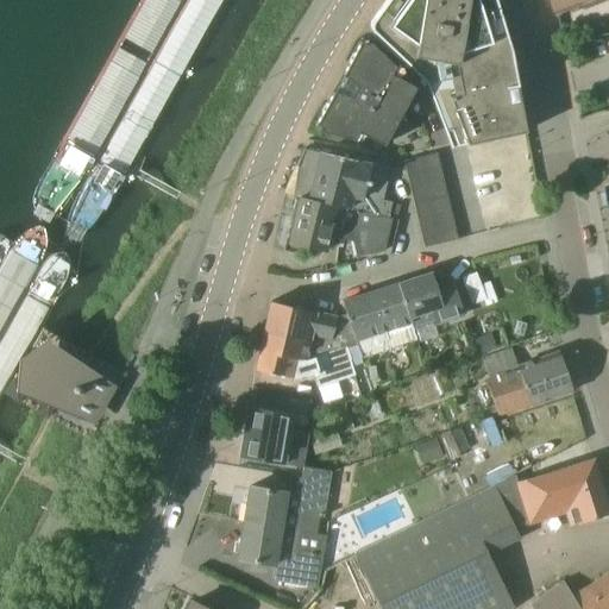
[(510,50),(494,0),(385,0),(371,20),(372,22),(371,23),(371,24),(371,25),(371,27),(371,29),(371,30),(374,32),(372,33),(427,83),(452,148),(512,136),(526,132),(521,110),(510,50)]
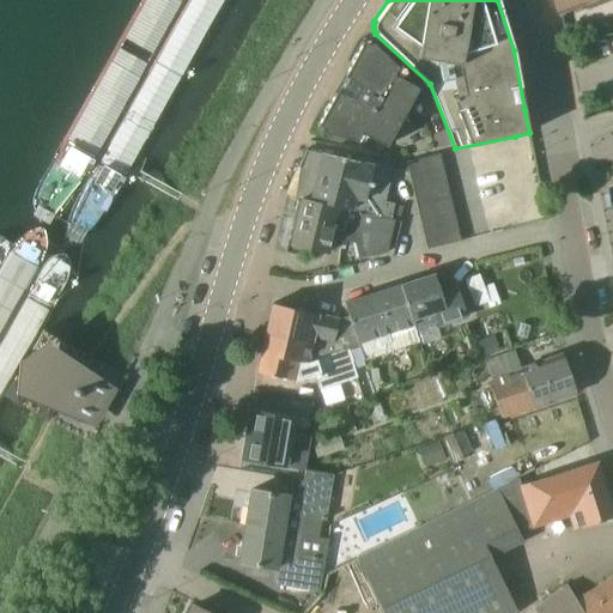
[(557,0),(560,14),(587,4),(589,10),(606,4),(604,0),(557,0)]
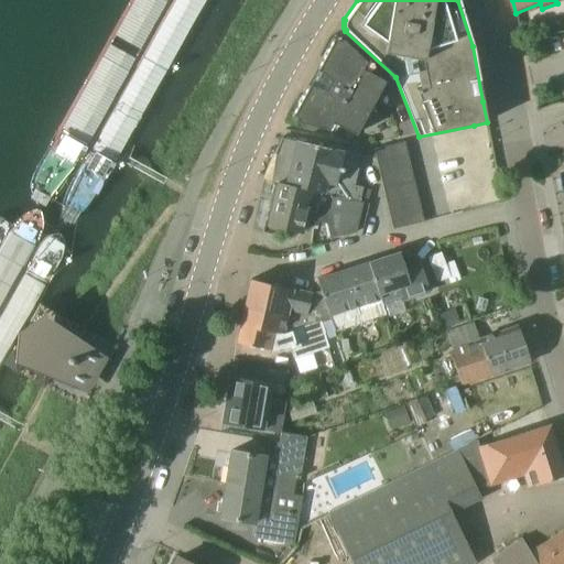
[(366,62),(339,38),(336,38),(333,40),(332,39),(291,116),(292,116),(291,117),(291,118),(291,119),(291,120),(292,120),(293,121),(294,122),(327,130),(332,121),(355,134),(384,82),(361,68),(366,62)]
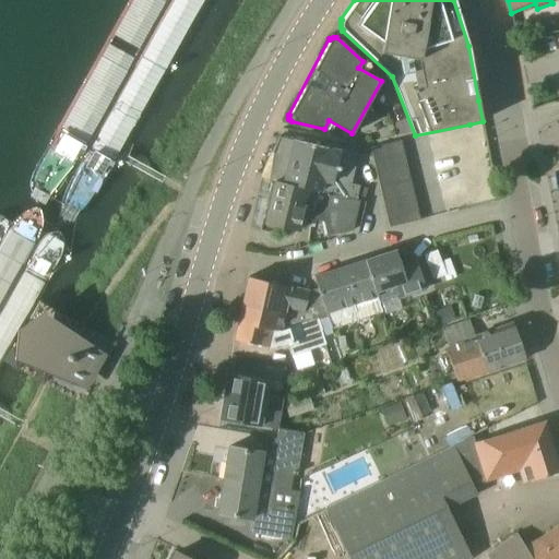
[(270,180),(274,181),(318,191),(356,200),(359,187),(352,185),(356,167),(352,167),(355,155),(278,137),(277,140),(280,141),(270,180)]
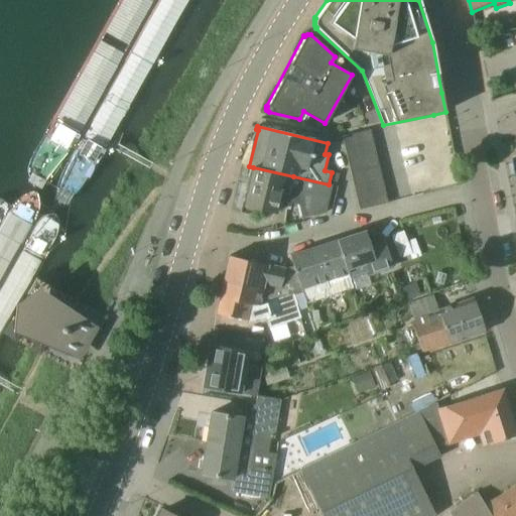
[(359,211),(387,204),(370,130),(342,137),(359,211)]
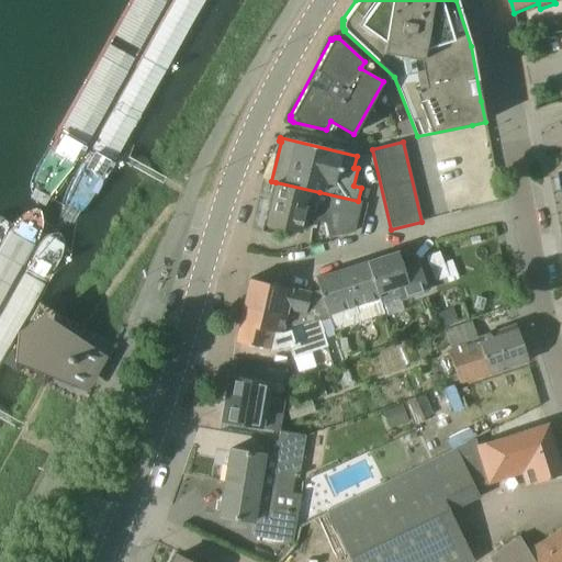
[(314,213),(319,192),(276,182),(274,186),(272,186),(270,193),(272,193),(266,223),(263,223),(261,232),(276,235),(278,228),(299,233),(304,211),(314,213)]
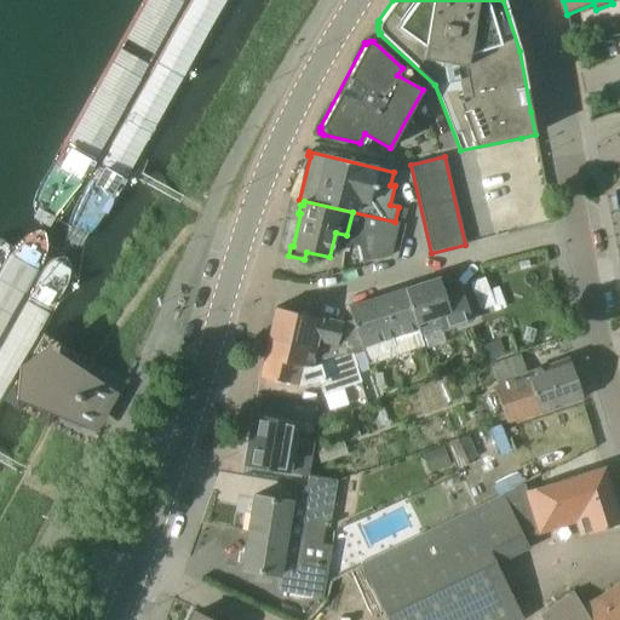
[(407,225),(395,222),(352,212),(346,235),(345,244),(359,247),(362,263),(390,257),(396,235),(403,236),(407,225)]
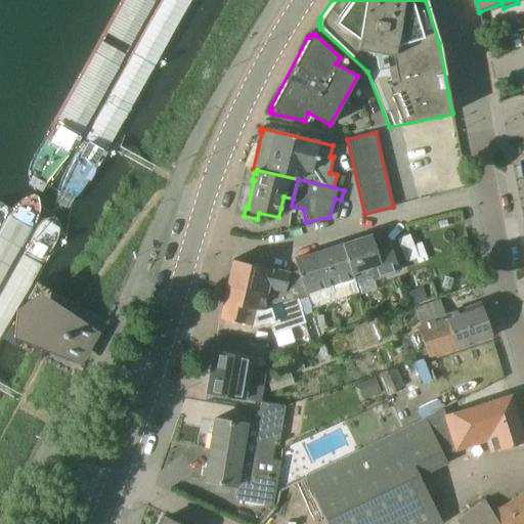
[(397,271),(390,247),(376,252),(370,235),(342,245),(355,285),(373,278),(373,279),(397,271)]
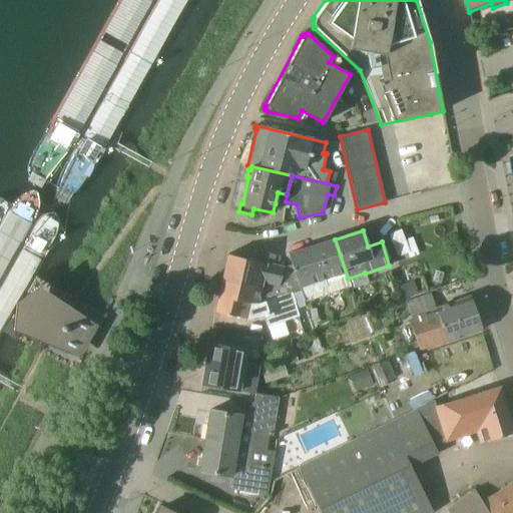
[(397,258),(409,253),(407,248),(400,230),(389,234),(397,258)]
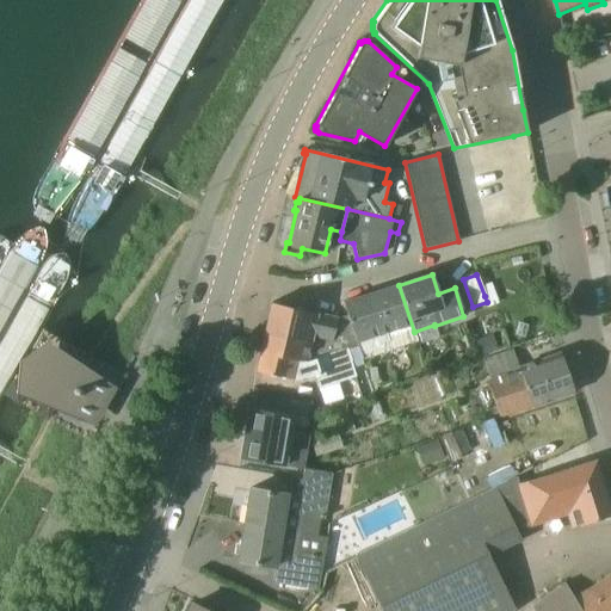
[(346,316),(356,343),(386,334),(390,350),(419,341),(414,332),(399,285),(343,303),(346,316)]
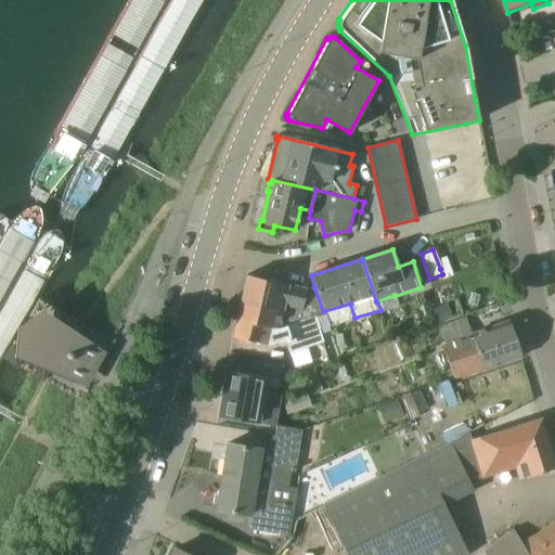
[(323,311),(314,287),(306,289),(246,275),(242,296),(262,301),(261,307),(281,311),(276,327),(310,318),(313,328),(319,326),(317,318),(325,315),(323,311)]
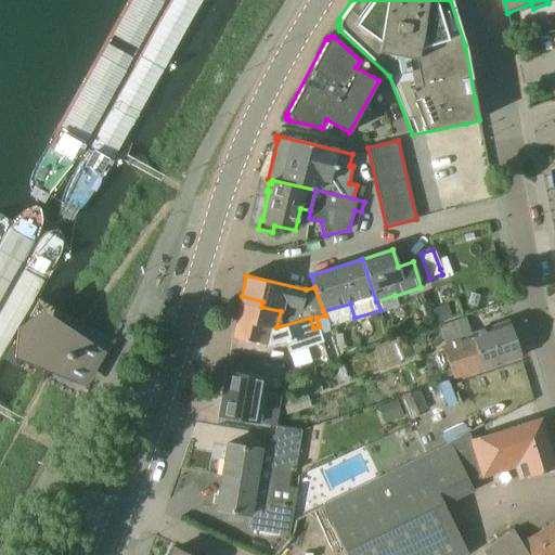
[(320,328),(319,326),(313,328),(310,318),(276,327),(281,311),(261,307),(262,301),(242,296),(232,337),(263,345),(286,341),(291,353),(323,343),(319,330),(320,328)]
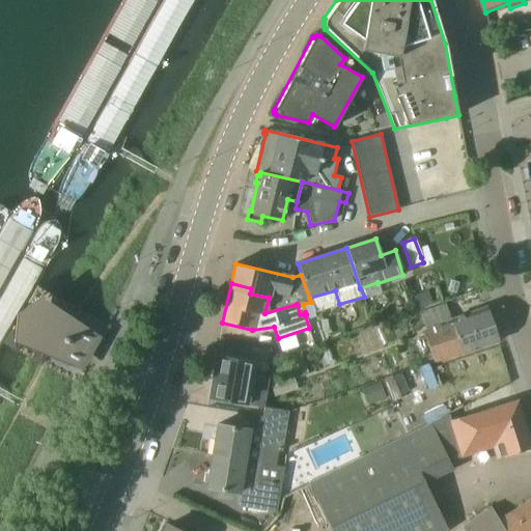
[(417,310),(431,305),(427,292),(412,298),(417,310)]
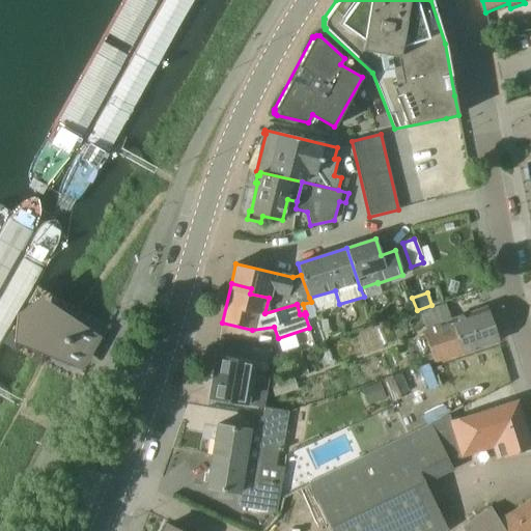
[(19,333),(51,351),(73,362),(88,333),(35,304),(19,333)]
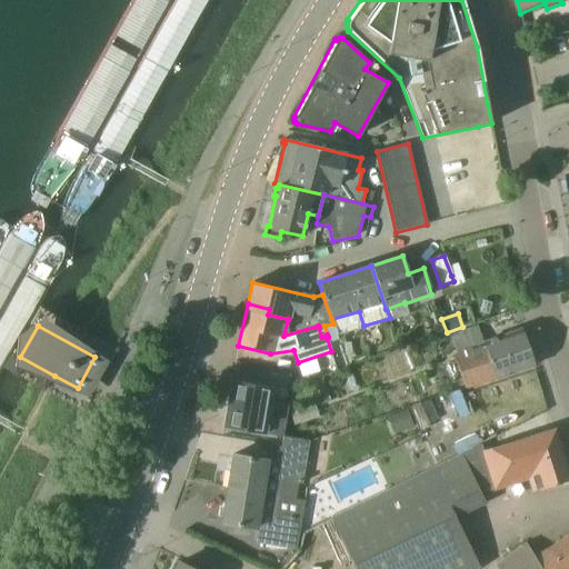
[(519,329),(485,342),(458,352),(452,355),(466,390),(496,379),(496,380),(533,366),(519,329)]
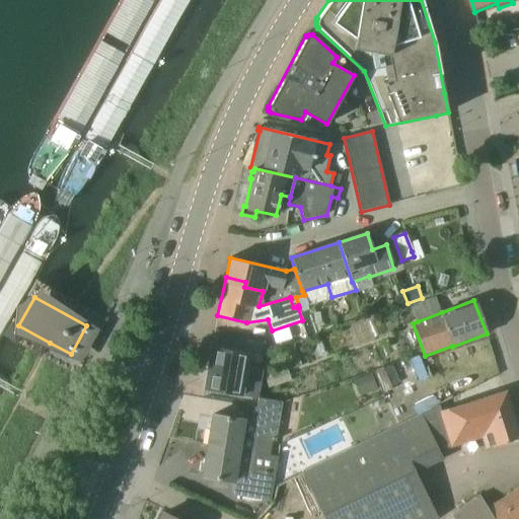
[(250,354),(231,351),(212,347),(205,389),(258,398),(264,370),(247,367),(250,354)]
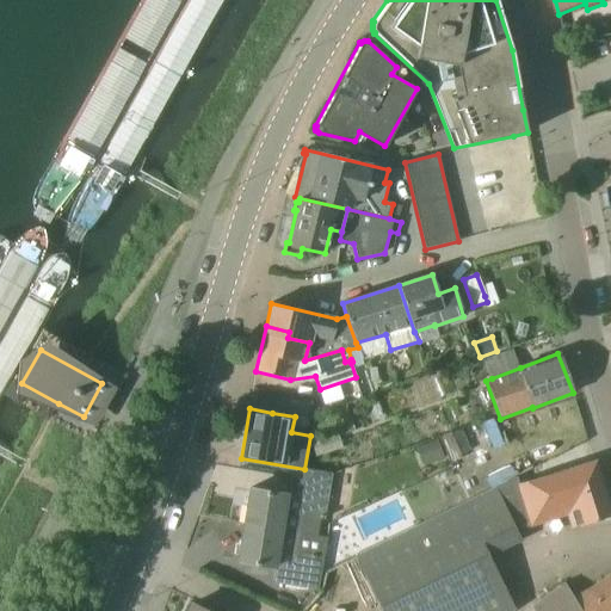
[(312,445),(316,458),(343,449),(338,436),(312,445)]
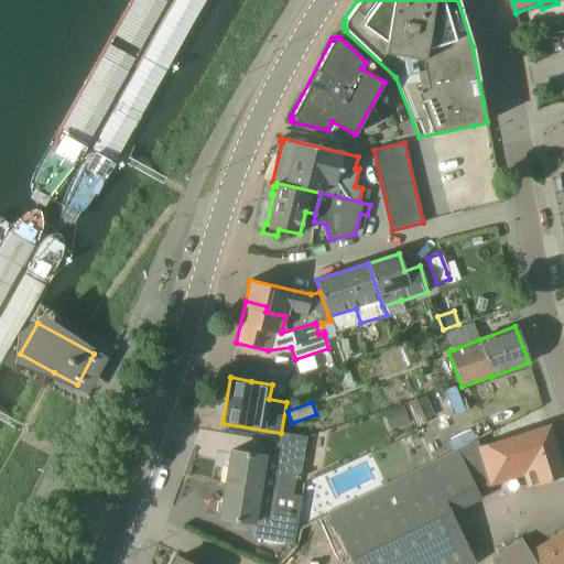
[(388,412),(394,430),(410,424),(403,407),(388,412)]
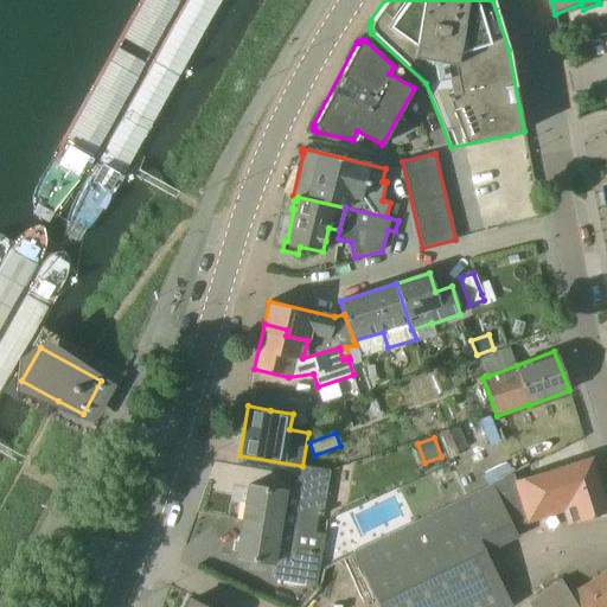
[(513,474),(493,484),(513,528),(563,512),(568,524),(606,511),(590,459),(517,483),(513,474)]
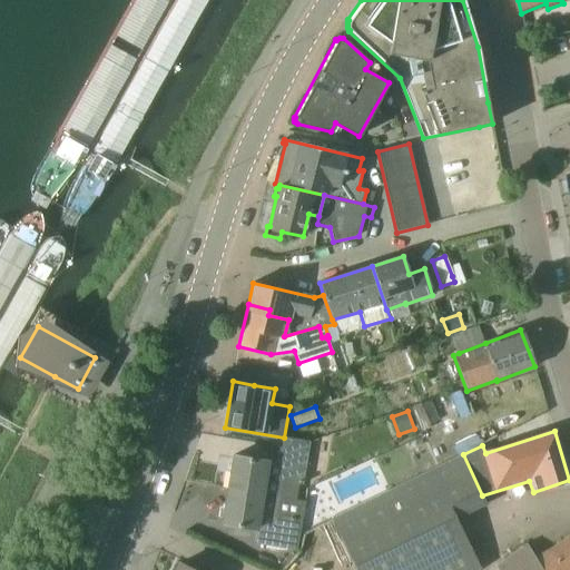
[(227,489),(295,501),(297,483),(303,484),(308,453),(273,448),(269,462),(233,457),(227,489)]
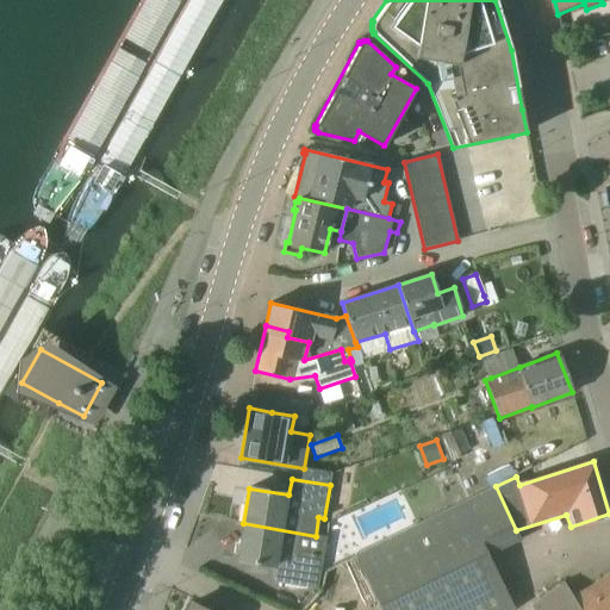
[(490,556),(522,542),(516,530),(496,486),(384,541),(355,555),(381,609),(510,609),(515,608),(490,556)]
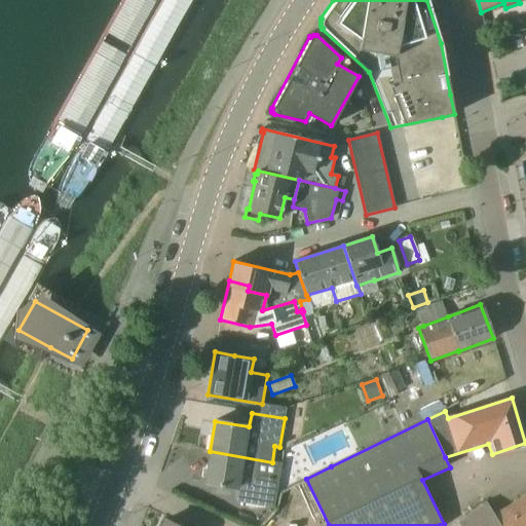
[(95,451),(94,451),(85,446),(77,459),(87,464),(95,451)]
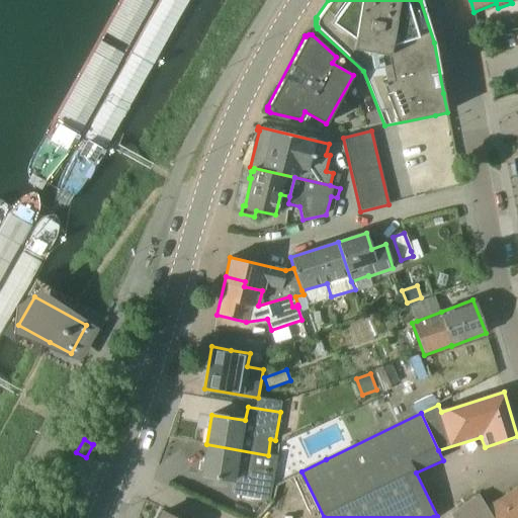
[(265,470),(268,455),(206,444),(201,476),(234,481),(232,495),(262,500),(267,471),(265,470)]
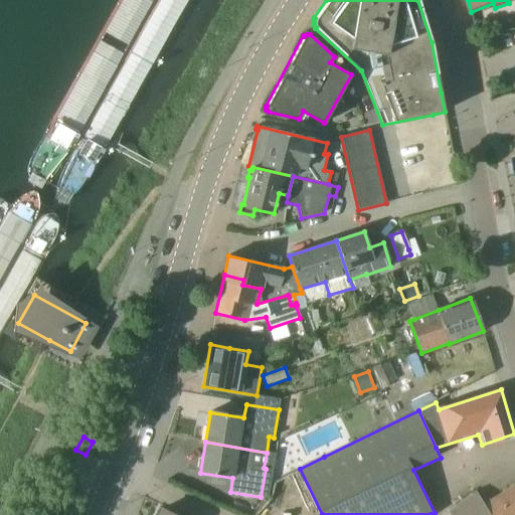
[(514,514),(514,484),(483,503),(476,492),(448,510),(451,514),(514,514)]
